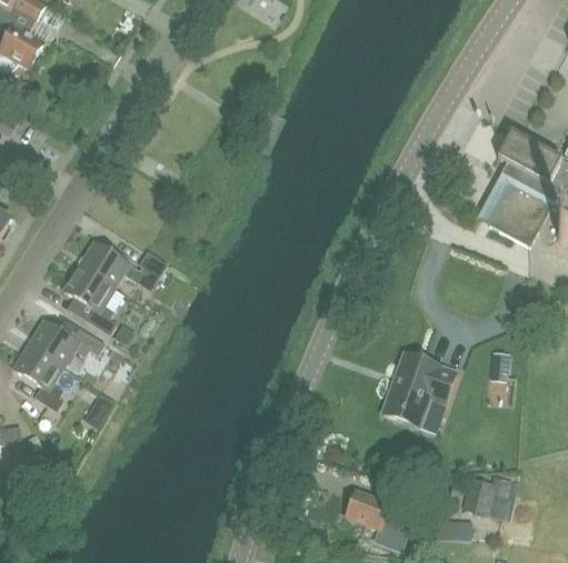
[(42,42),(27,33),(28,32),(27,31),(33,20),(35,20),(43,4),(36,0),(0,0),(0,7),(9,12),(0,27),(0,70),(3,70),(7,69),(10,67),(13,64),(16,61),(27,68),(42,42)]
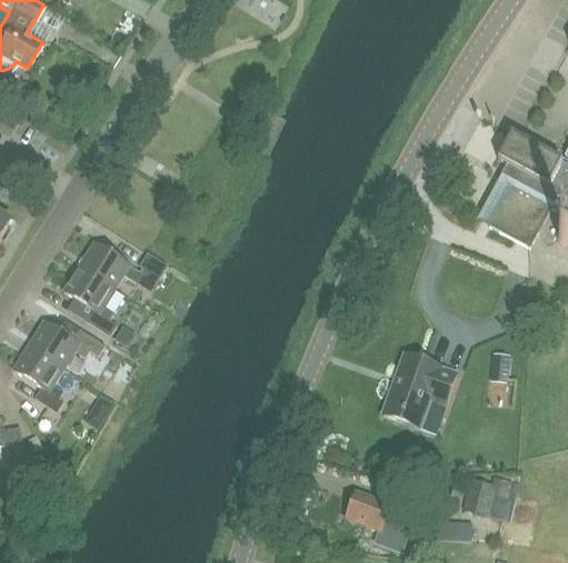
[(488,223),(529,245),(551,205),(567,214),(567,153),(564,151),(511,131),(498,157),(507,161),(498,178),(510,183),(488,223)]
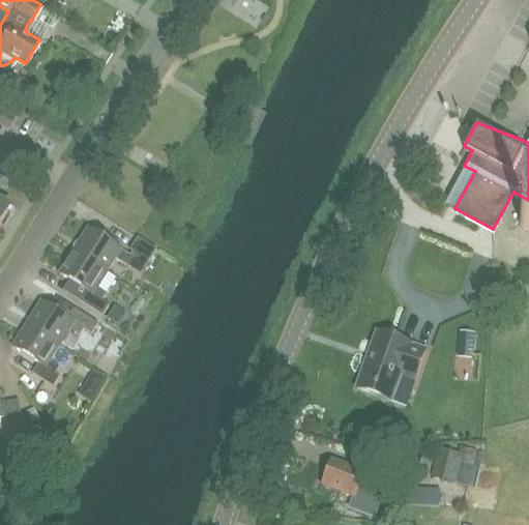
[(88,226),(72,249),(107,269),(115,256),(123,261),(129,252),(125,250),(125,251),(88,226)]
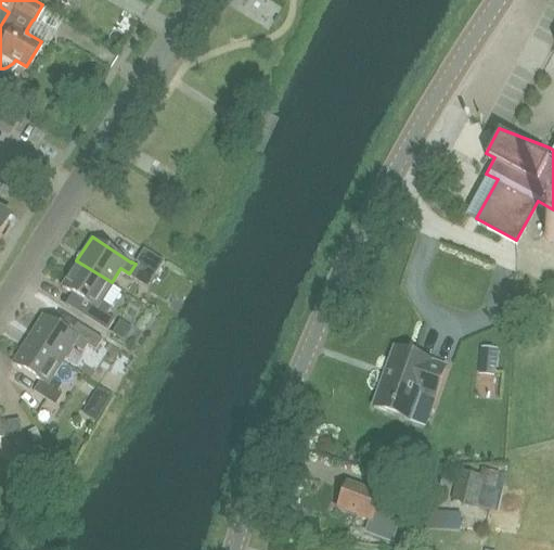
[(163,257),(143,244),(134,258),(154,271),(163,257)]
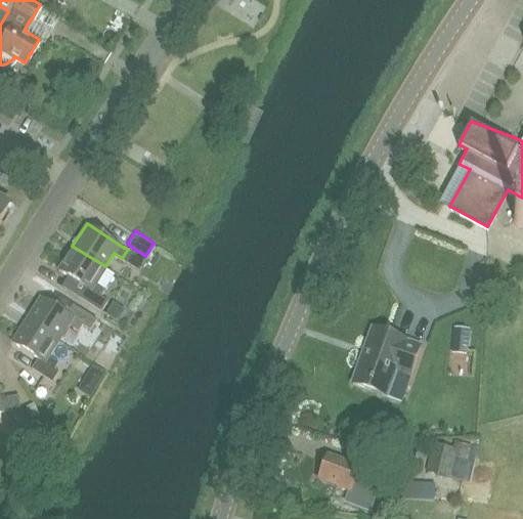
[(105,266),(72,246),(58,267),(84,284),(77,295),(100,310),(107,299),(100,295),(104,288),(95,282),(105,266)]
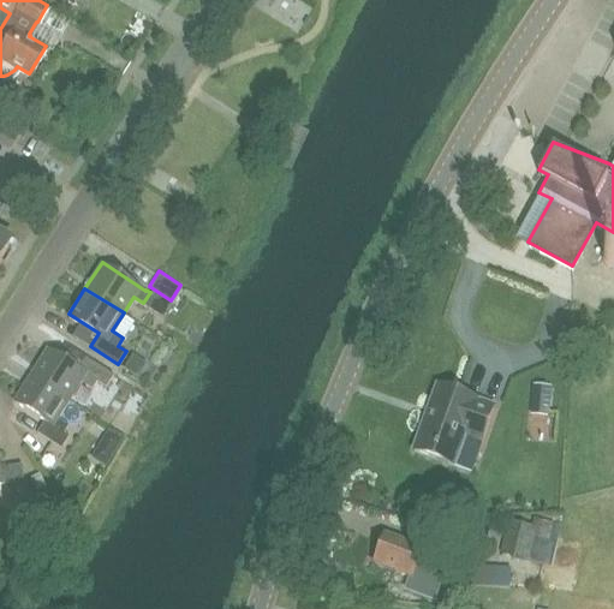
[(47,346),(30,372),(70,396),(81,380),(93,387),(97,378),(106,383),(113,372),(84,354),(77,366),(47,346)]
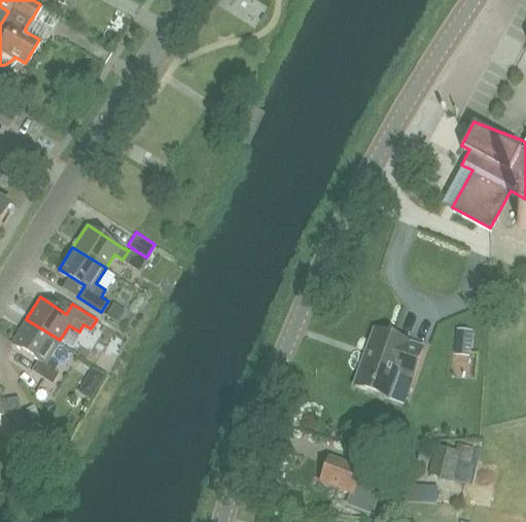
[(60,340),(26,319),(11,341),(38,357),(31,368),(53,381),(59,371),(55,369),(60,361),(50,355),(60,340)]
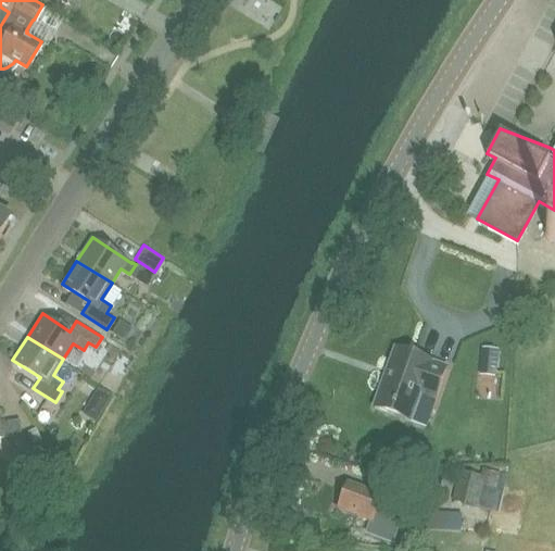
[(395,343),(374,403),(408,416),(419,387),(434,393),(445,363),(430,358),(430,357),(395,343)]
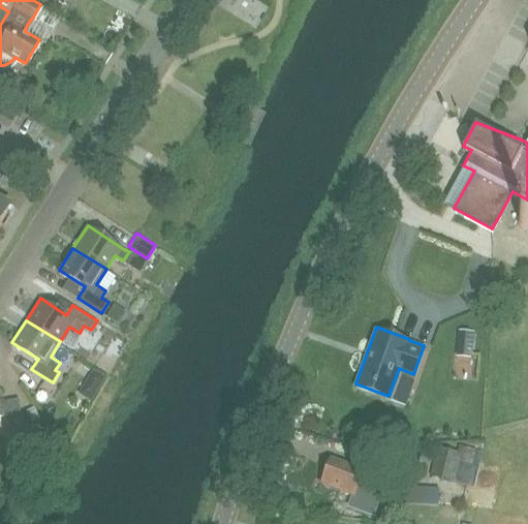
[(468,353),(470,328),(457,327),(455,352),(468,353)]
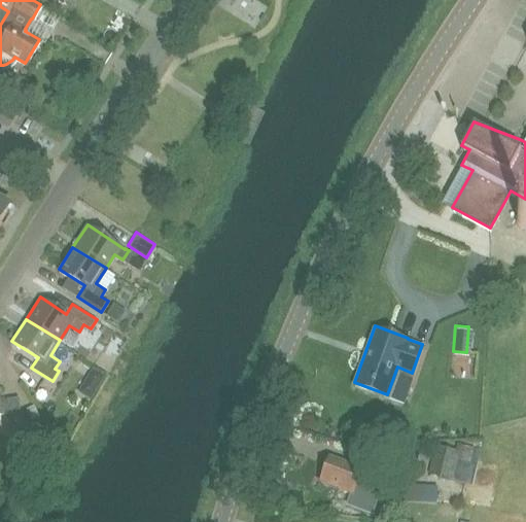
[(92,364),(83,377),(97,385),(104,373),(92,364)]
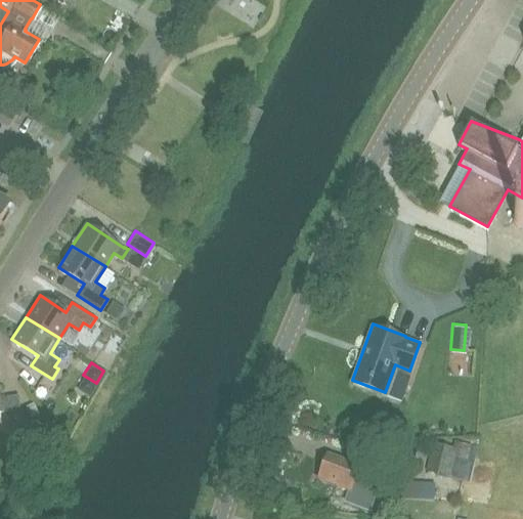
[(0,409),(8,408),(10,422),(23,421),(18,392),(5,394),(5,396),(0,397),(0,409)]
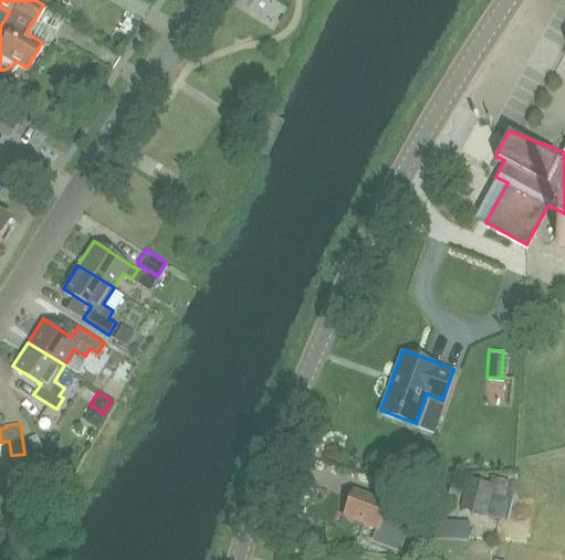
[(35,432),(27,436),(33,448),(42,444),(35,432)]
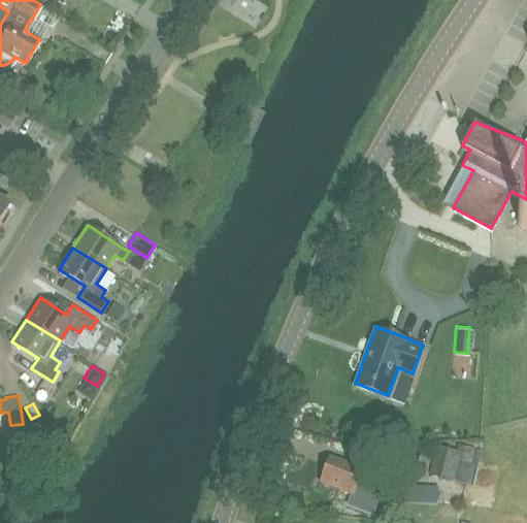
[(35,420),(27,431),(37,439),(45,428),(35,420)]
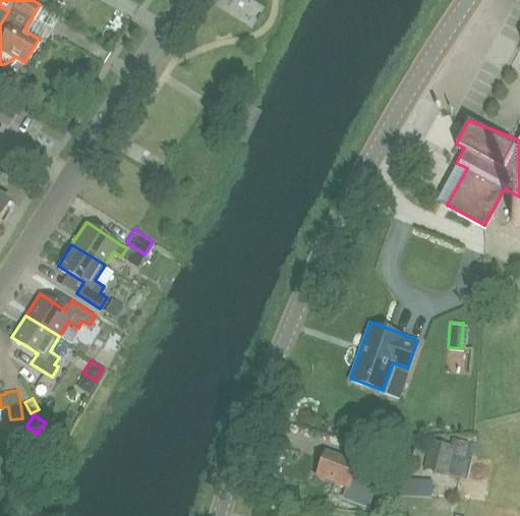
[(428,439),(422,466),(466,476),(474,441),(454,436),(452,444),(428,439)]
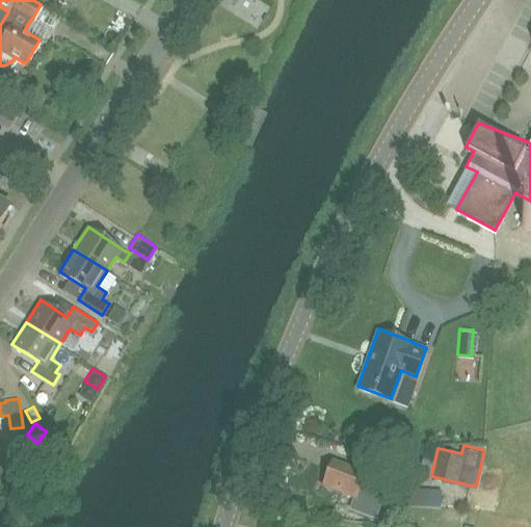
[(332,458),(322,483),(355,496),(360,484),(371,489),(377,474),(365,470),(366,469),(351,464),(351,466),(332,458)]
